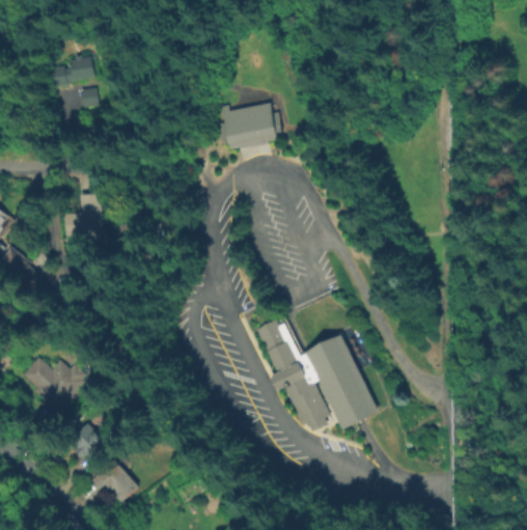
[(81,54),(82,57),(90,56),(94,76),(70,80),(70,84),(55,86),(52,67),(64,64),(65,67),(71,66),(70,60),(76,59),(75,55),(81,54)]
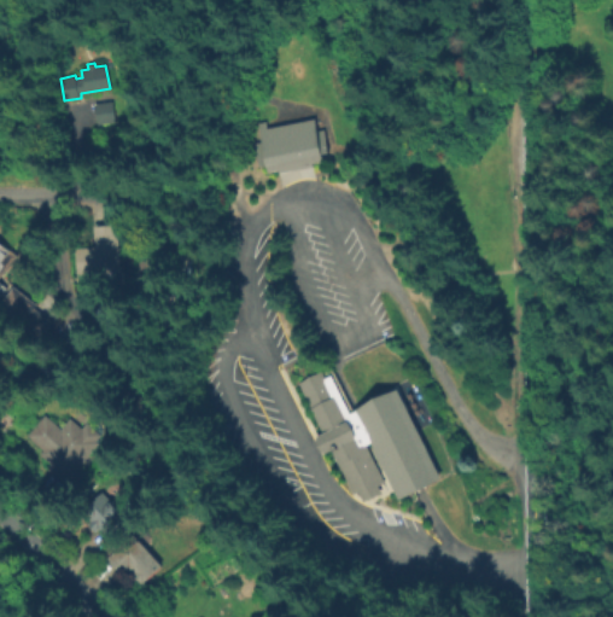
[(116,122),(97,124),(94,104),(112,102),(116,122)]
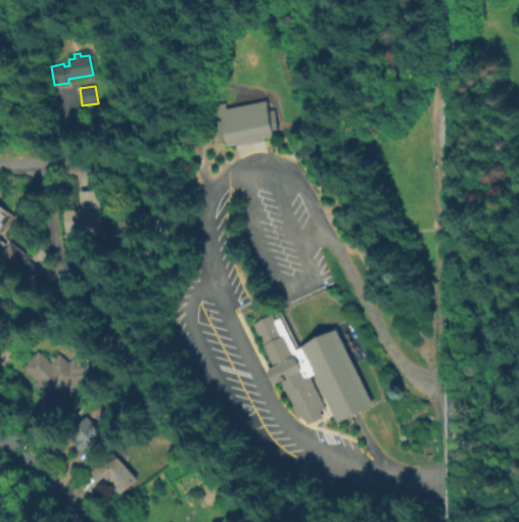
[(217,105),(223,104),(224,109),(265,101),(272,138),(224,147),(223,141),(216,142),(211,122),(220,121),(217,105)]
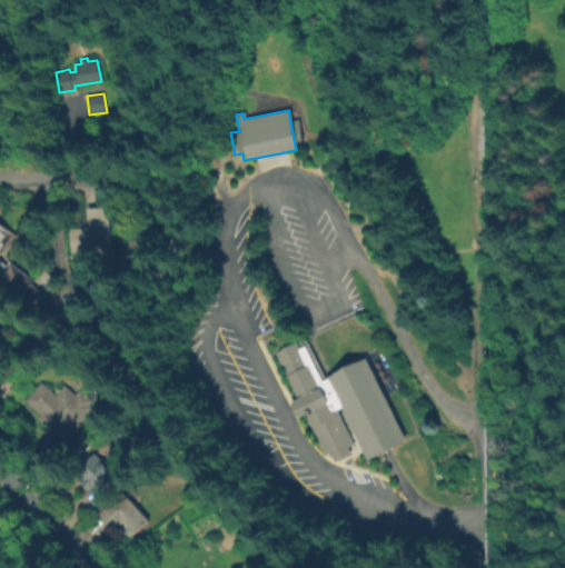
[(110,249),(70,252),(69,229),(87,227),(86,209),(107,207),(110,249)]
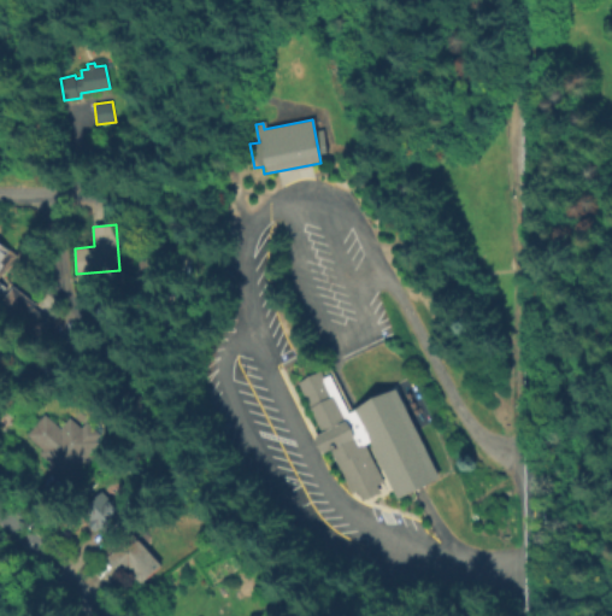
[(9,287),(0,298),(0,240),(18,254),(0,279),(0,281),(9,287)]
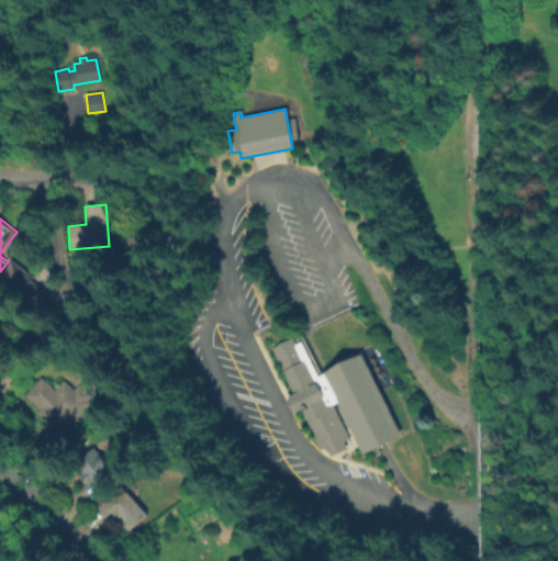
[(119,264),(122,228),(144,231),(140,267),(119,264)]
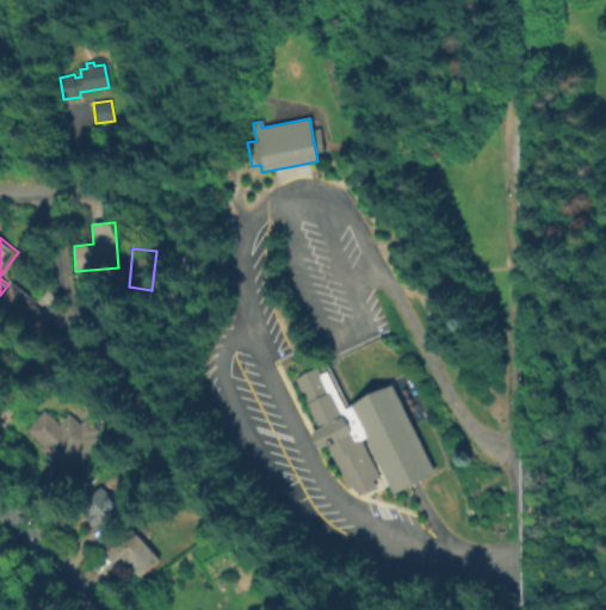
[(31,337),(0,312),(0,295),(11,283),(32,300),(30,303),(48,316),(31,337)]
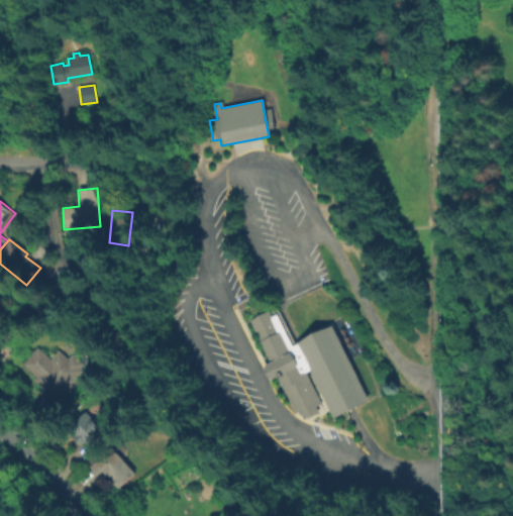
[(246,322),(268,312),(271,318),(277,315),(293,347),(333,328),(369,401),(332,419),(309,372),(305,374),(320,405),(315,408),(318,415),(302,422),(297,413),(293,415),(275,379),(270,381),(264,367),(268,365),(246,322)]
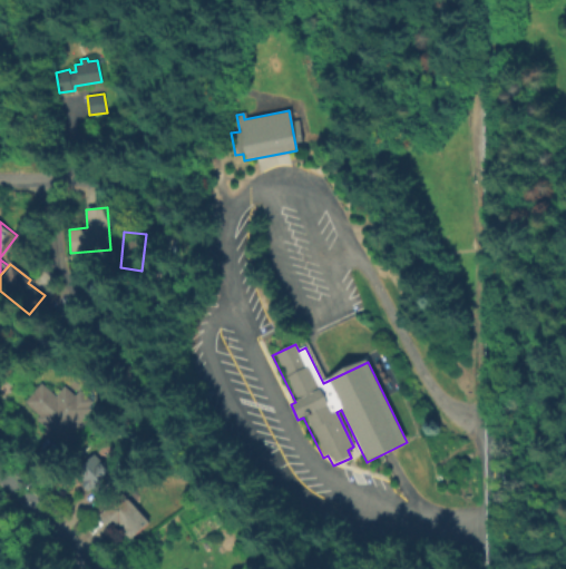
[(59,400),(71,385),(96,408),(62,445),(35,421),(38,417),(25,403),(40,384),(59,400)]
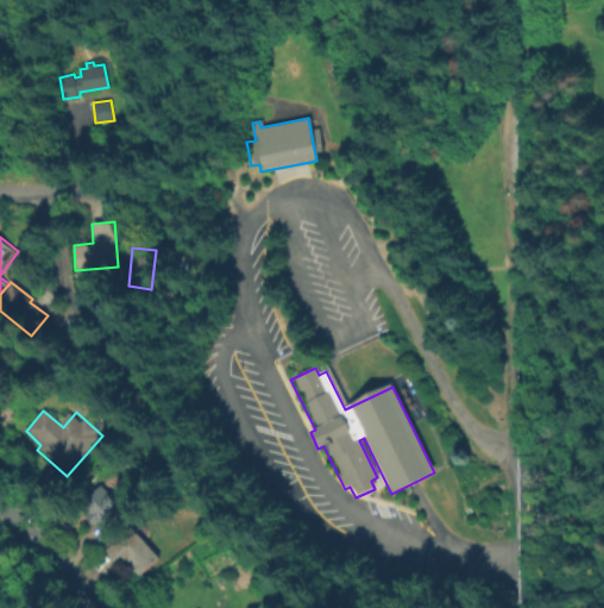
[(124,509),(104,530),(96,521),(93,525),(85,516),(88,513),(80,505),(100,486),(124,509)]
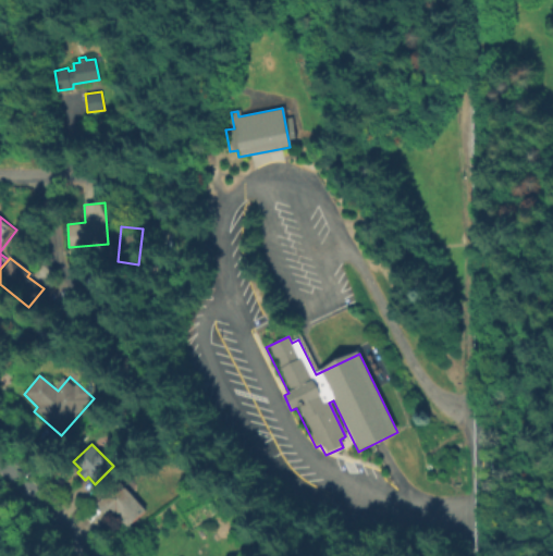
[(146,509),(126,528),(114,515),(110,519),(95,504),(120,481),(146,509)]
